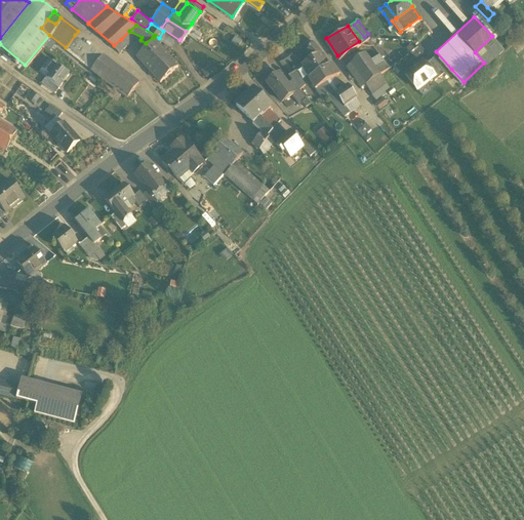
[(121,39),(125,42),(133,35),(140,40),(142,37),(129,31),(121,39)]
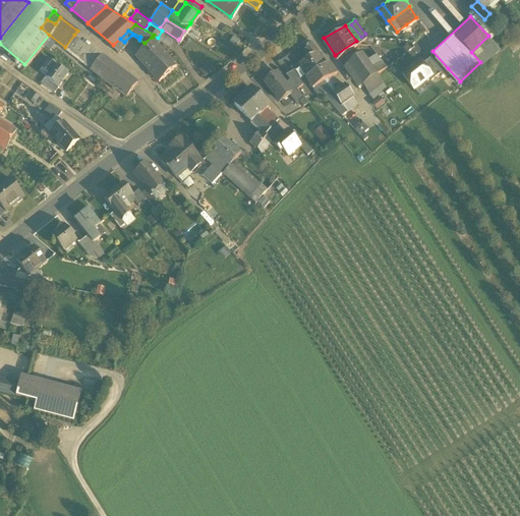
[(158,38),(169,44),(173,38),(162,31),(158,38)]
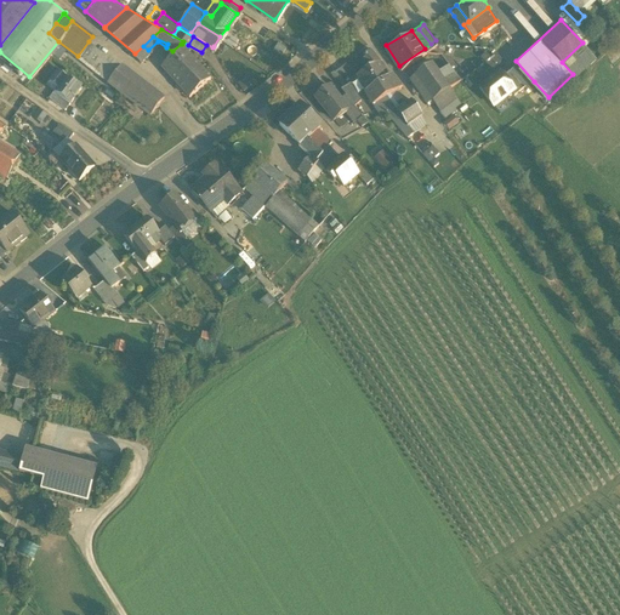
[(285,44),(277,38),(273,45),(282,51),(285,44)]
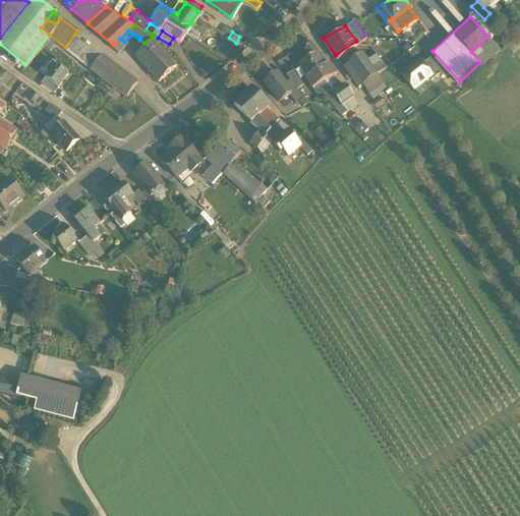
[(65,47),(75,55),(87,43),(74,35),(65,47)]
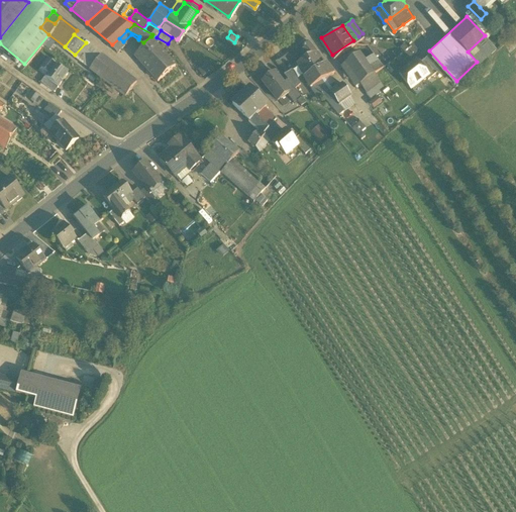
[(468,52),(477,62),(495,46),(485,35),(468,52)]
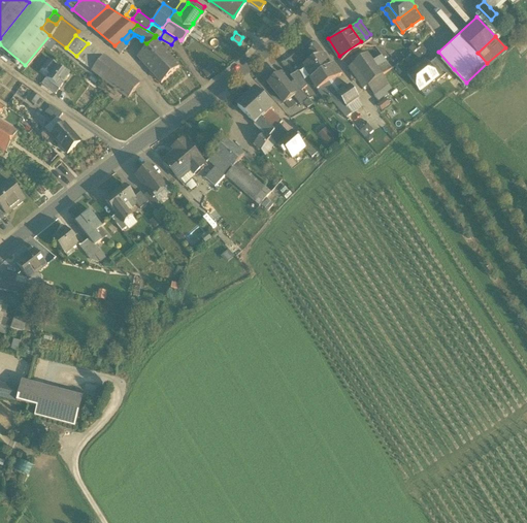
[(136,53),(151,69),(169,53),(155,37),(154,37),(146,43),(136,53)]
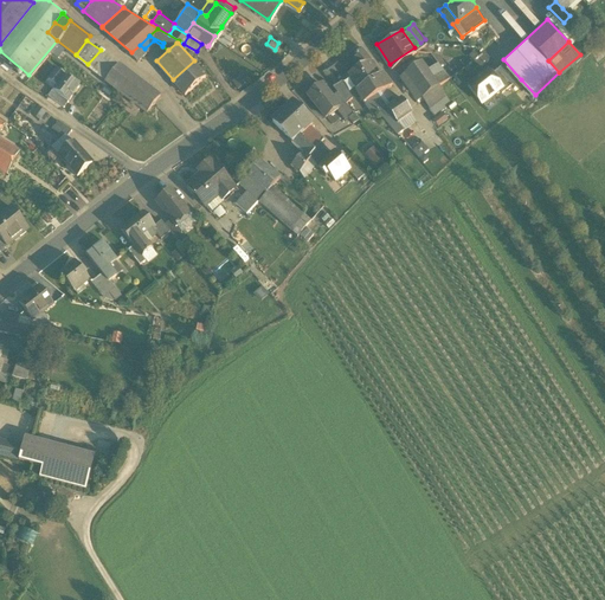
[(145,49),(140,45),(132,52),(136,57),(145,49)]
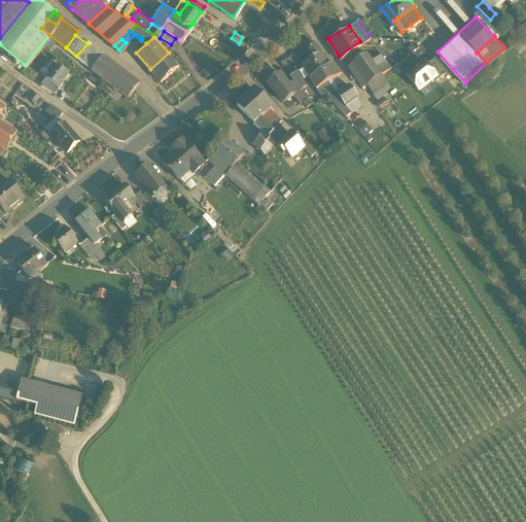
[(302,61),(310,73),(327,61),(321,49),(322,48),(315,39),(308,44),(314,51),(302,61)]
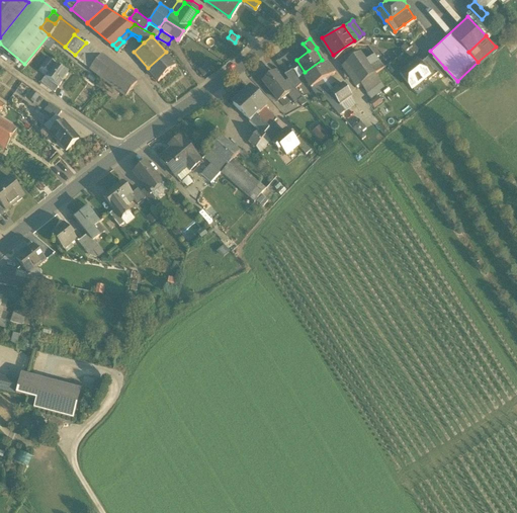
[(89,65),(98,53),(86,43),(75,55),(89,65)]
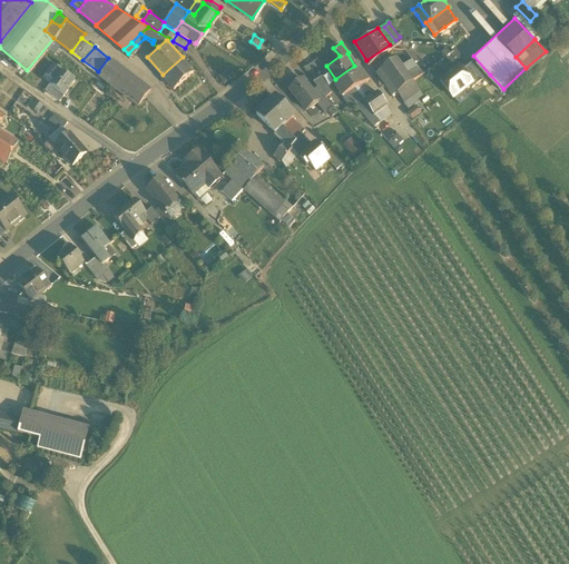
[(419,87),(412,77),(401,63),(395,55),(379,66),(395,89),(402,98),(419,87)]
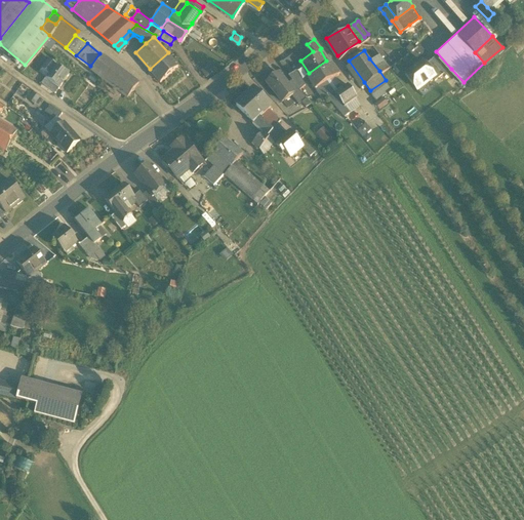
[(378,51),(369,58),(379,71),(389,64),(378,51)]
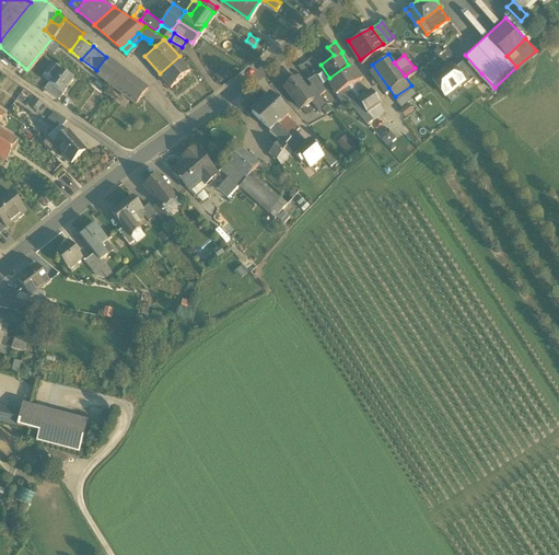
[(465,55),(458,60),(476,79),(481,73),(465,55)]
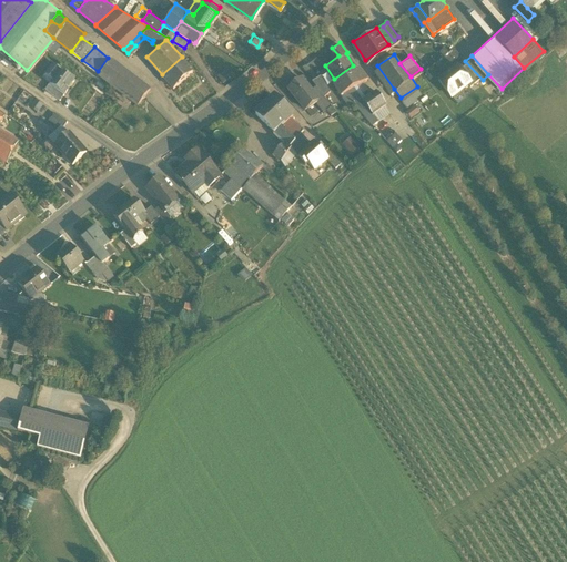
[(98,71),(137,102),(149,87),(110,57),(108,58),(98,71)]
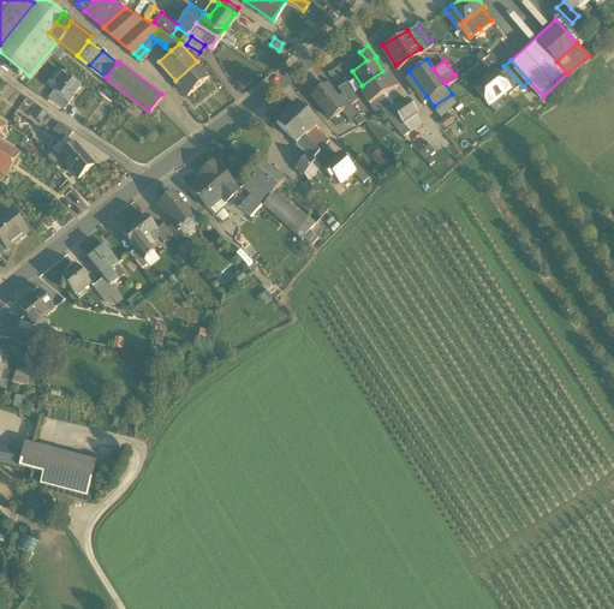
[(207,73),(197,61),(176,81),(186,91),(207,73)]
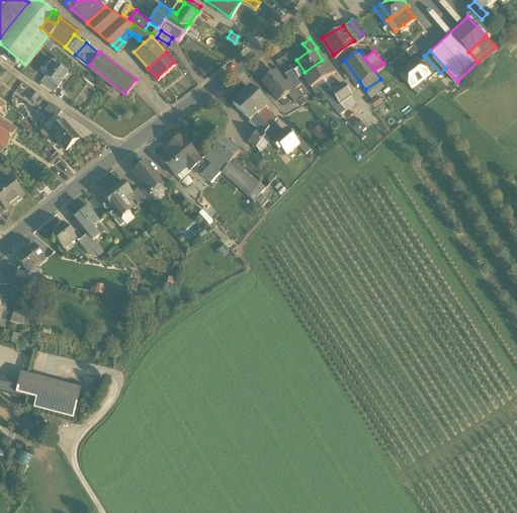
[(40,64),(48,69),(54,61),(55,61),(55,60),(48,55),(40,64)]
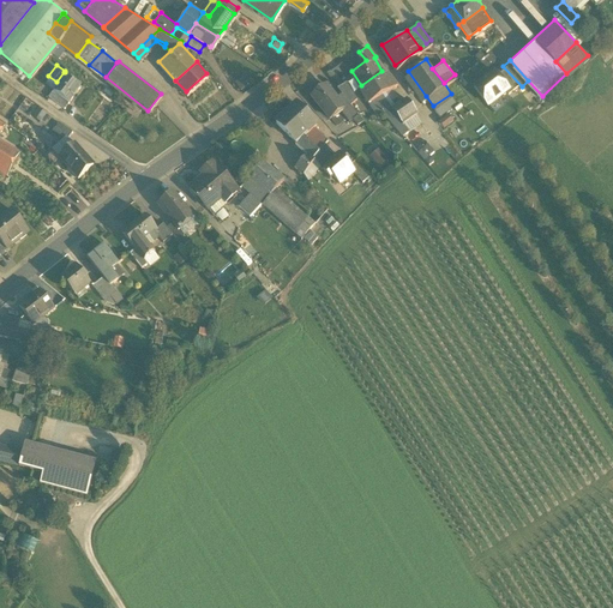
[(505,86),(508,90),(517,82),(503,66),(496,71),(506,85),(505,86)]
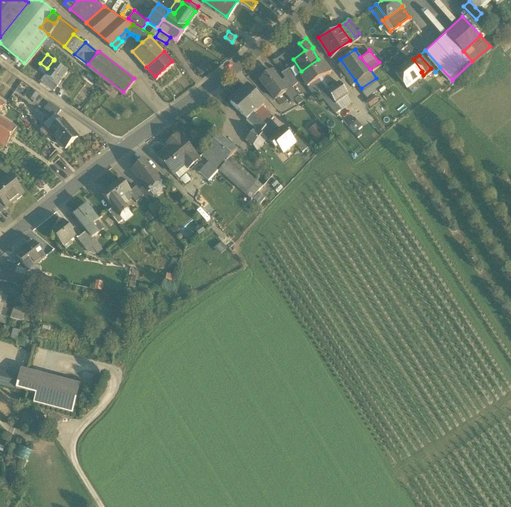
[(394,69),(406,84),(414,77),(421,72),(422,71),(413,59),(410,56),(394,69)]
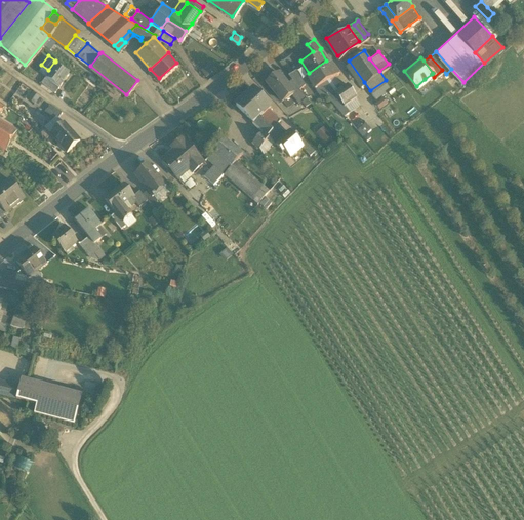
[(329,58),(326,61),(309,73),(307,73),(314,84),(319,81),(326,76),(334,72),(338,70),(329,58)]
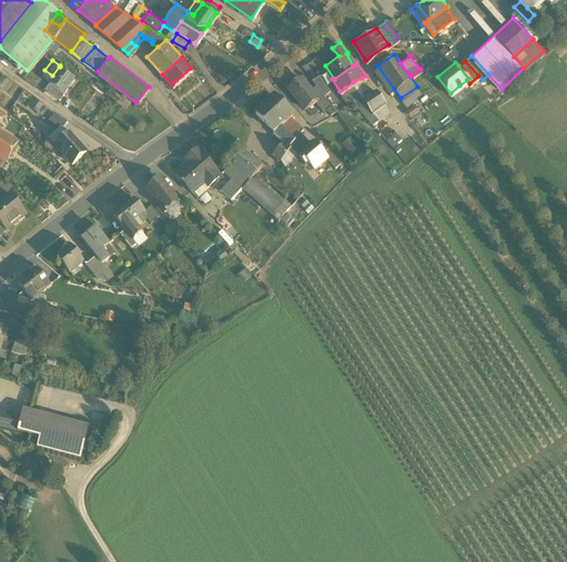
[(394,89),(377,65),(373,70),(390,92),(394,89)]
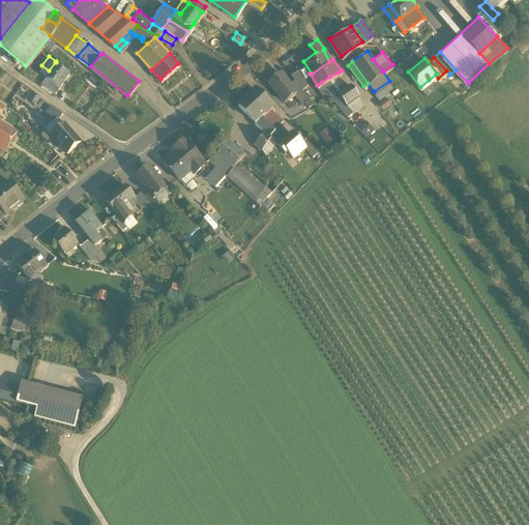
[(68,73),(56,62),(55,62),(49,70),(46,75),(59,85),(68,73)]
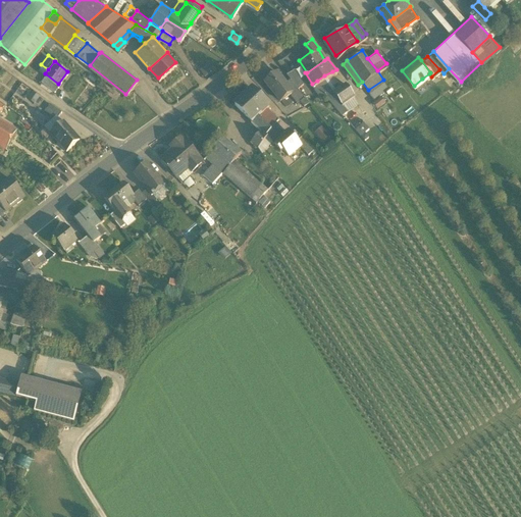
[(290,75),(289,76),(297,86),(302,81),(294,65),(285,70),(290,75)]
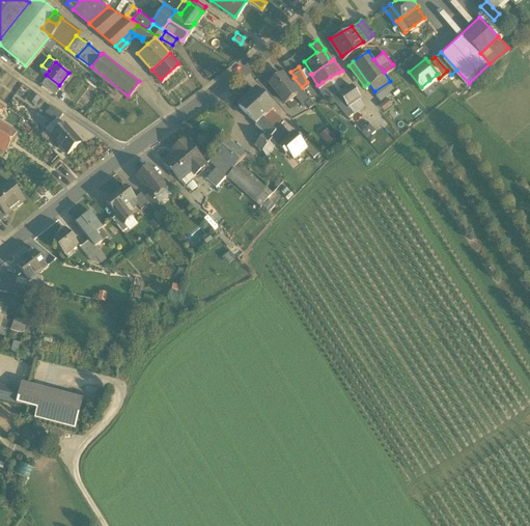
[(275,86),(284,98),(293,91),(296,89),(289,81),(280,71),(269,80),(274,86),(275,86)]
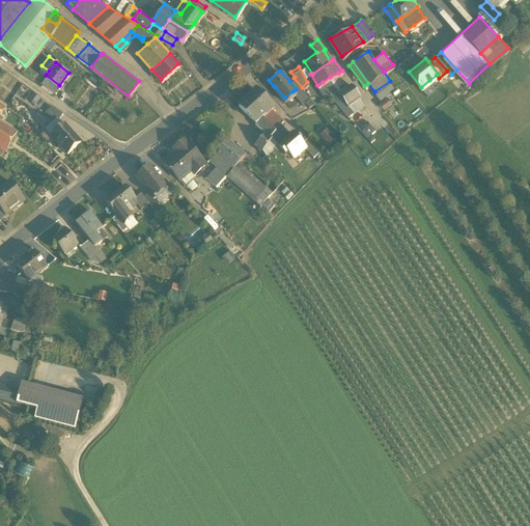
[(463,79),(456,72),(450,78),(456,85),(463,79)]
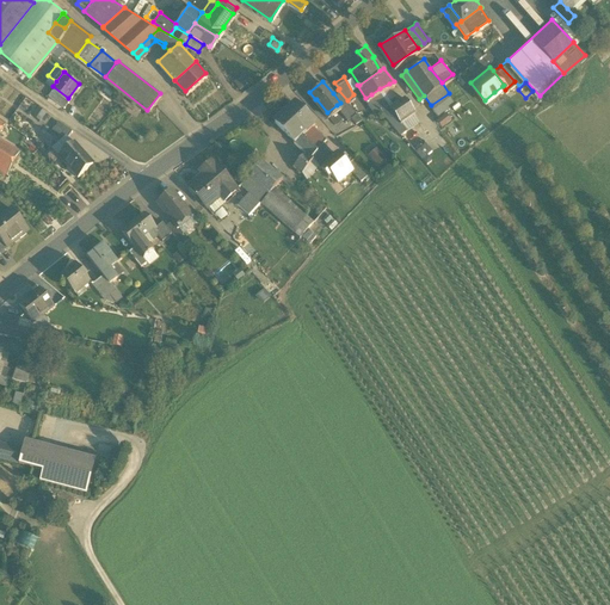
[(395,92),(389,84),(380,88),(386,98),(395,92)]
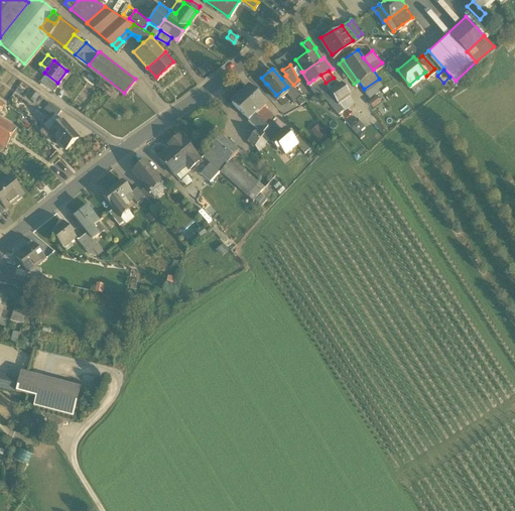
[(40,79),(53,89),(57,83),(44,73),(40,79)]
